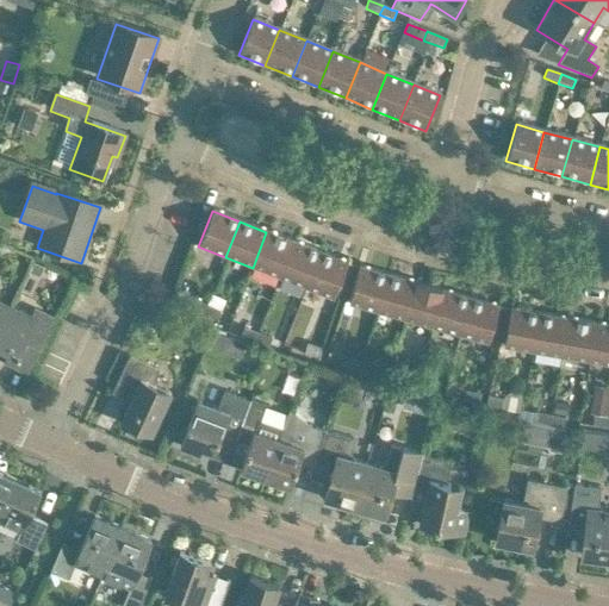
[(279,279),(293,243),(266,232),(253,268),(279,279)]
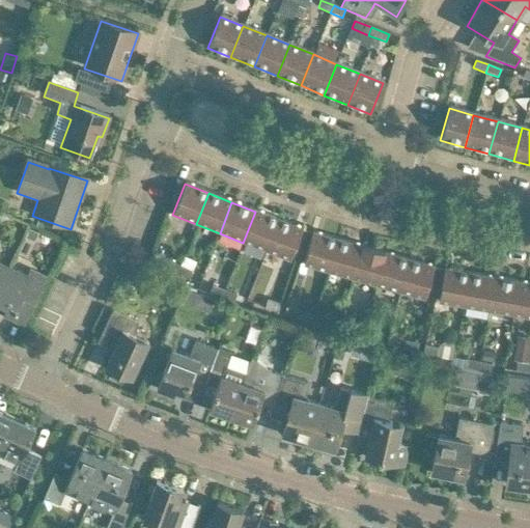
[(267,252),(279,221),(255,212),(243,243),(267,252)]
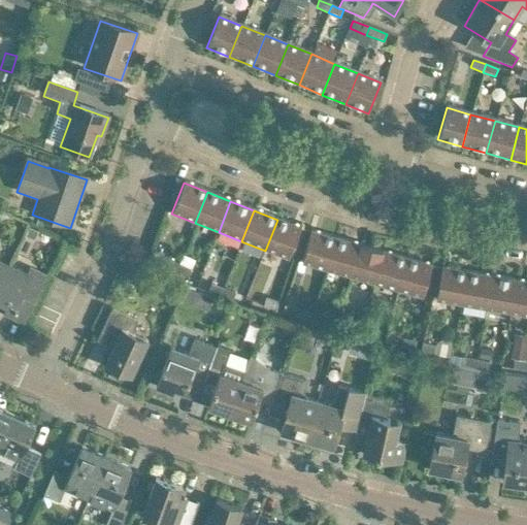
[(300,229),(277,220),(265,251),(289,260),(300,229)]
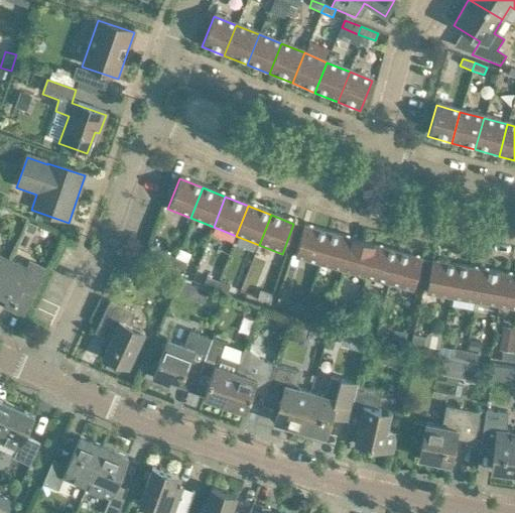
[(37,228),(28,224),(24,233),(33,237),(37,228)]
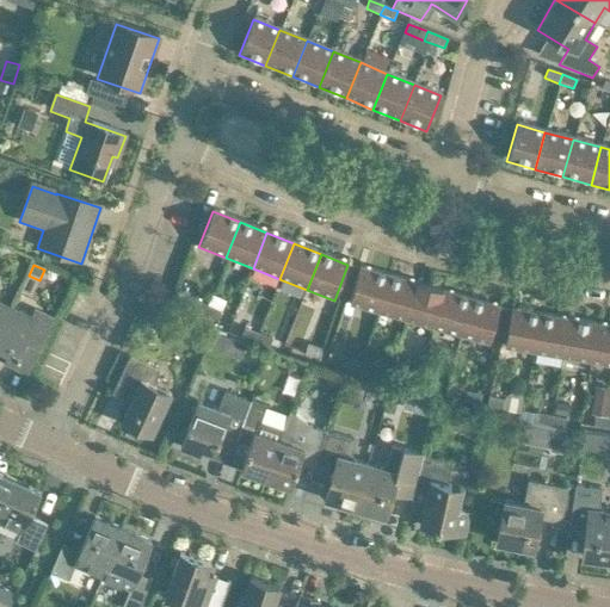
[(377,313),(387,276),(359,268),(349,305),(377,313)]
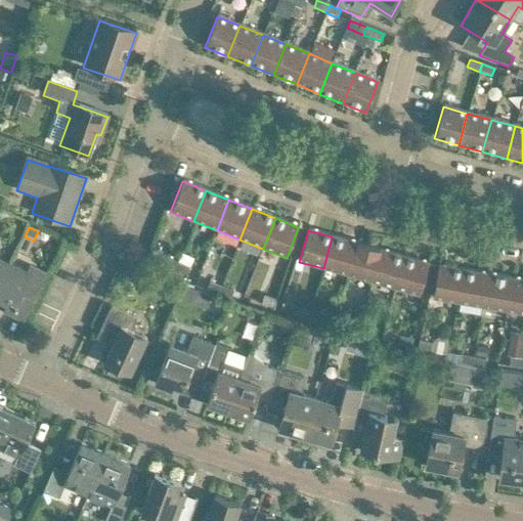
[(347,275),(356,244),(332,236),(323,268),(347,275)]
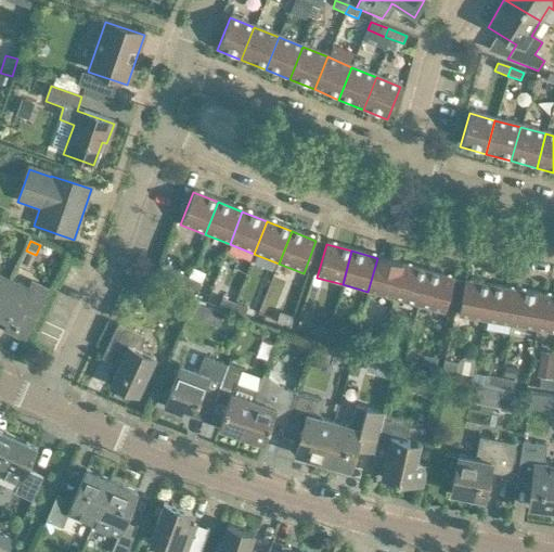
[(393,299),(402,266),(377,258),(368,292),(393,299)]
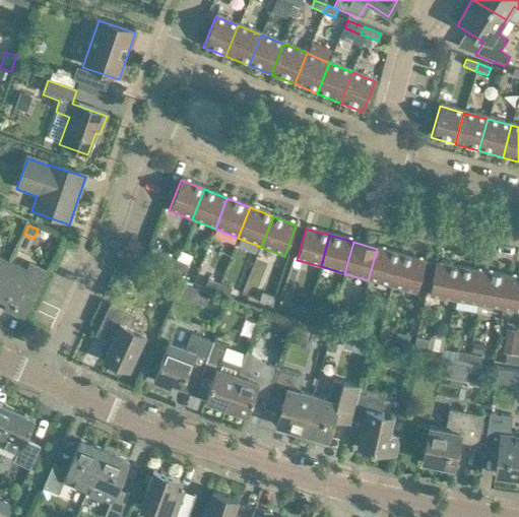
[(392,286),(400,255),(377,249),(368,280),(392,286)]
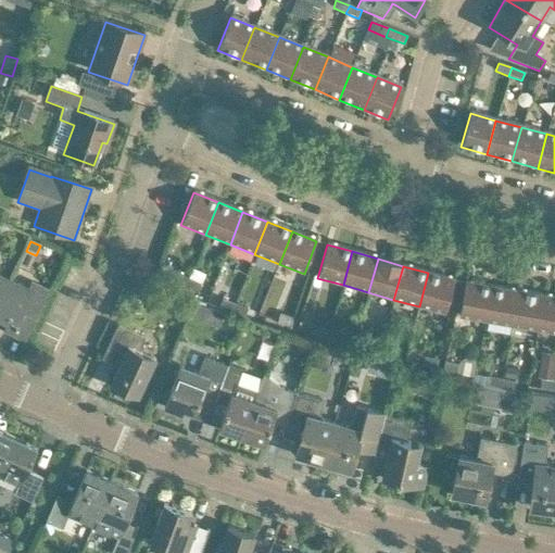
[(185,288),(189,279),(176,273),(172,281),(185,288)]
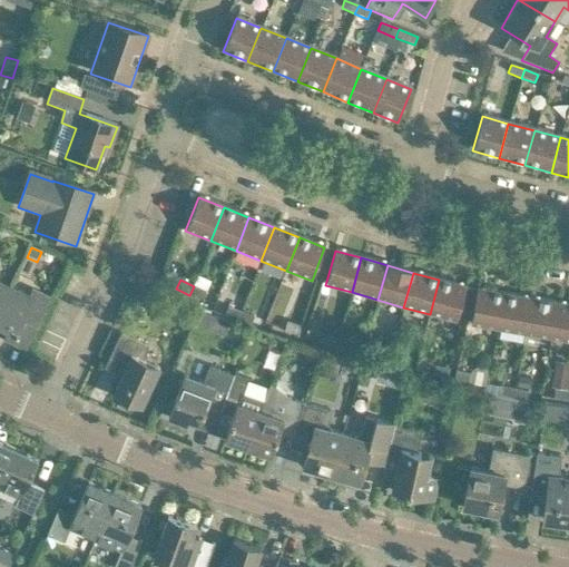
[(466,287),(439,280),(430,314),(455,322),(466,287)]
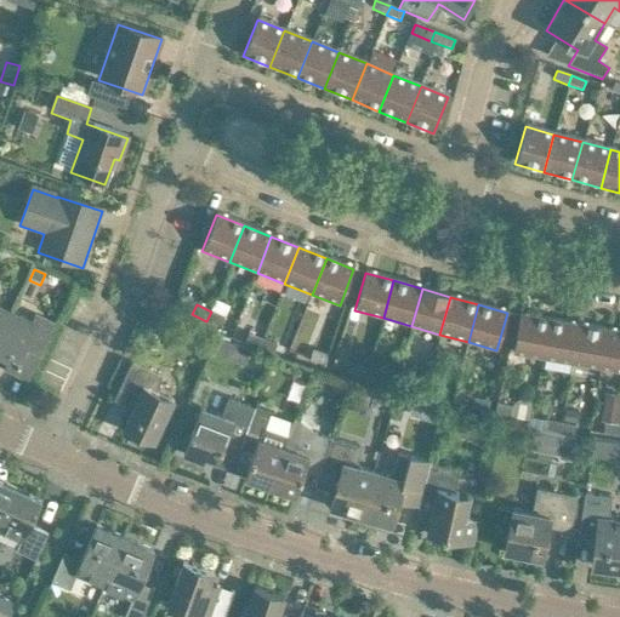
[(225,318),(211,312),(206,321),(220,327),(225,318)]
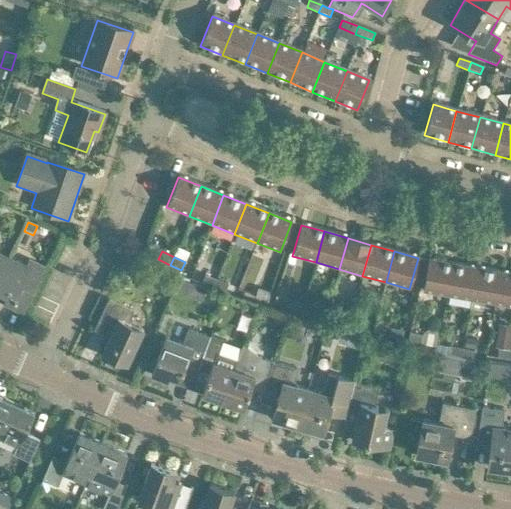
[(446,296),(452,264),(428,260),(422,292),(446,296)]
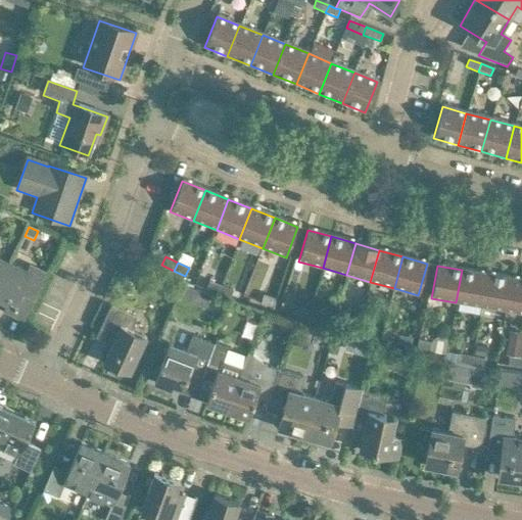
[(24,322),(45,275),(28,267),(25,274),(7,267),(0,282),(0,301),(6,304),(3,313),(24,322)]
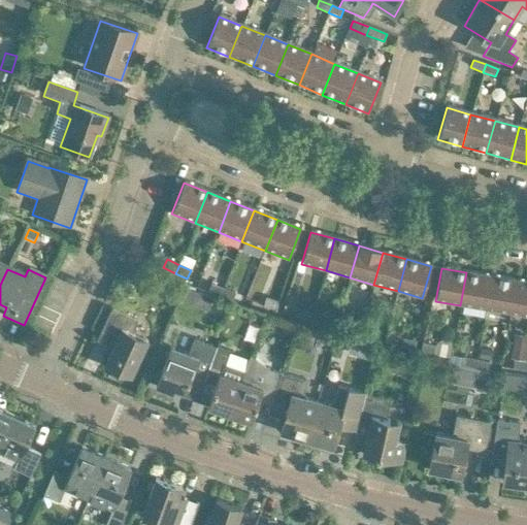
[(485,310),(491,277),(466,272),(460,305),(485,310)]
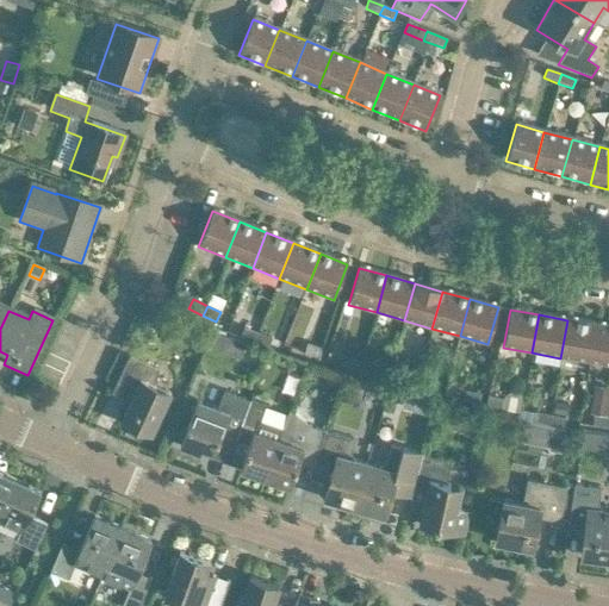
[(589,363),(596,325),(567,320),(560,358),(589,363)]
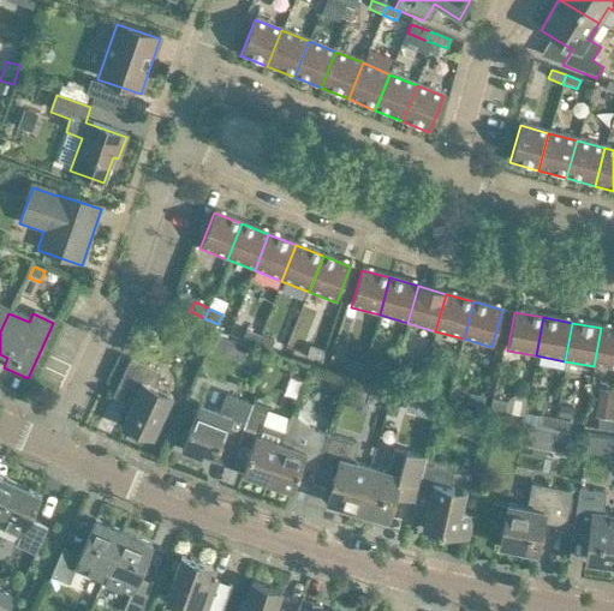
[(613,369),(613,329),(601,328),(594,366),(613,369)]
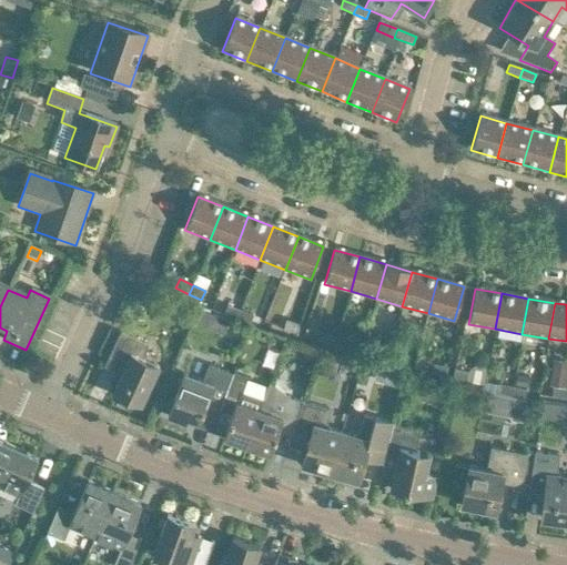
[(236,321),(240,312),(226,308),(223,316),(236,321)]
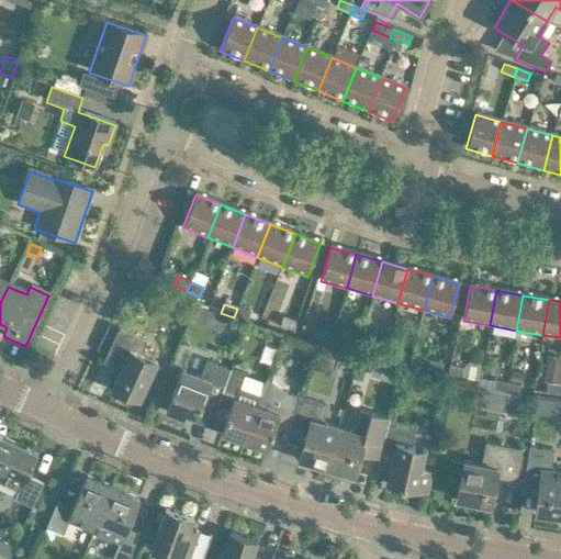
[(197,308),(192,321),(204,325),(209,313),(197,308)]
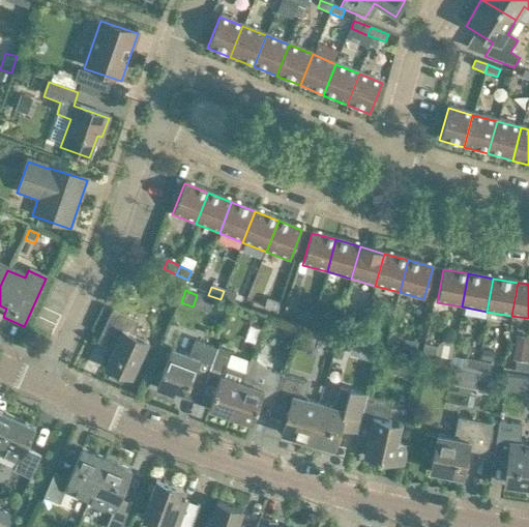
[(236,296),(224,291),(221,299),(233,304),(236,296)]
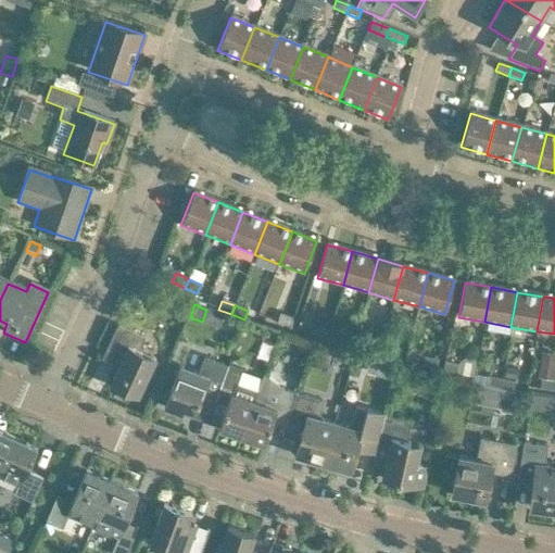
[(290,328),(293,319),(280,314),(277,323),(290,328)]
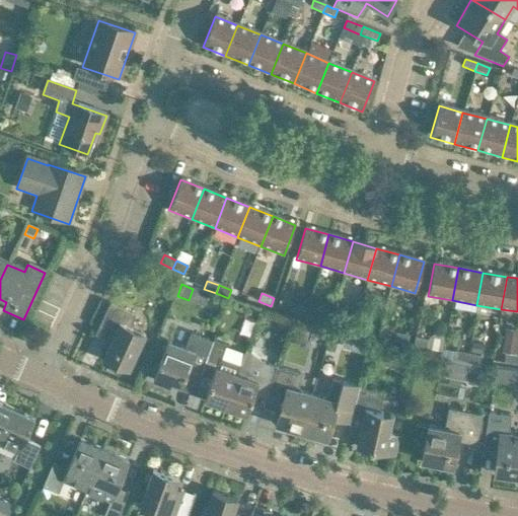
[(136,317),(108,305),(94,336),(111,344),(102,360),(129,371),(145,336),(131,329),(136,317)]
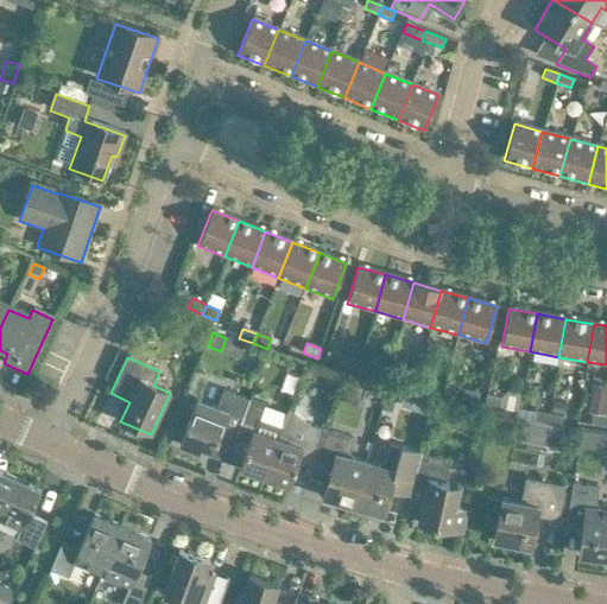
[(359,373),(362,362),(347,358),(345,368),(359,373)]
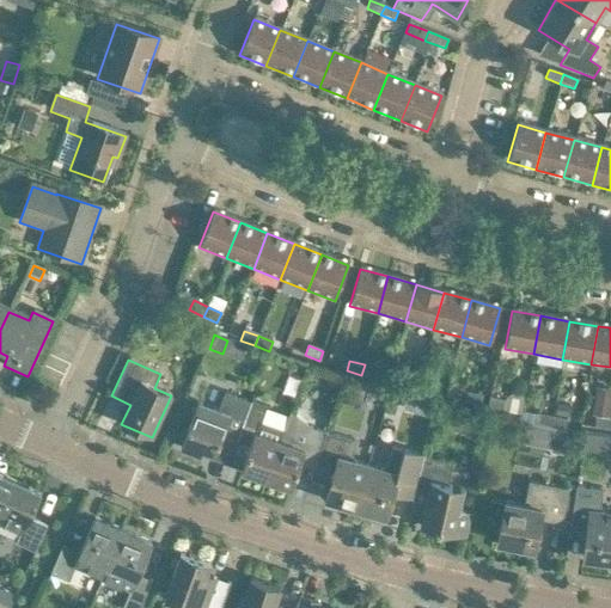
[(379,369),(365,364),(361,375),(376,379),(379,369)]
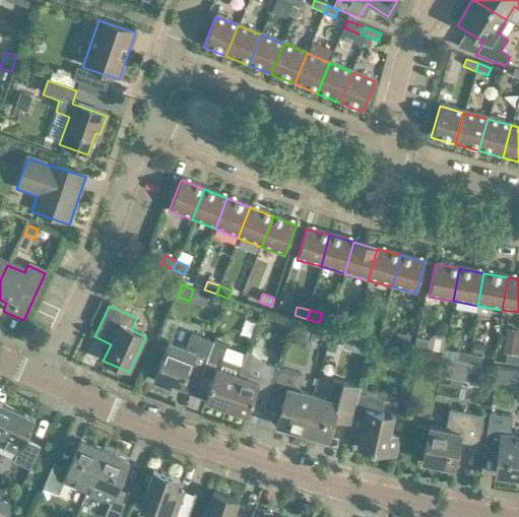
[(347,326),(365,332),(370,318),(352,311),(347,326)]
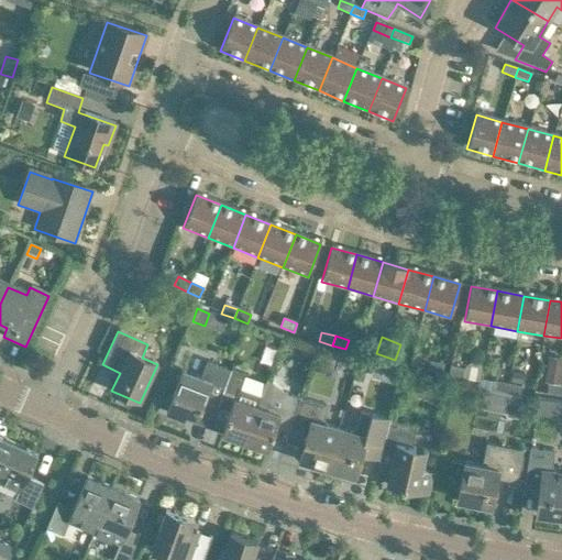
[(382,366),(384,358),(371,353),(367,362),(382,366)]
